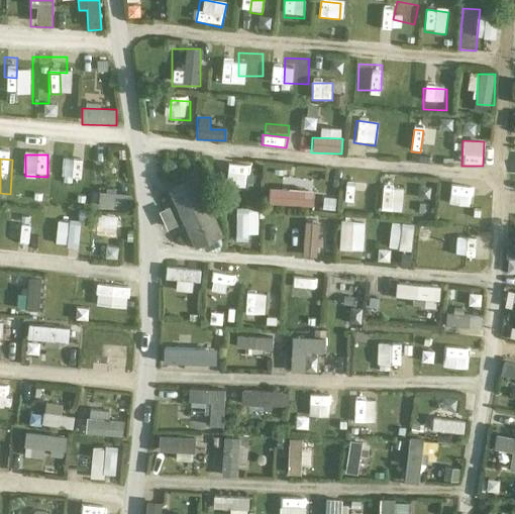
[(74,161),(74,196),(88,196),(88,161),(74,161)]
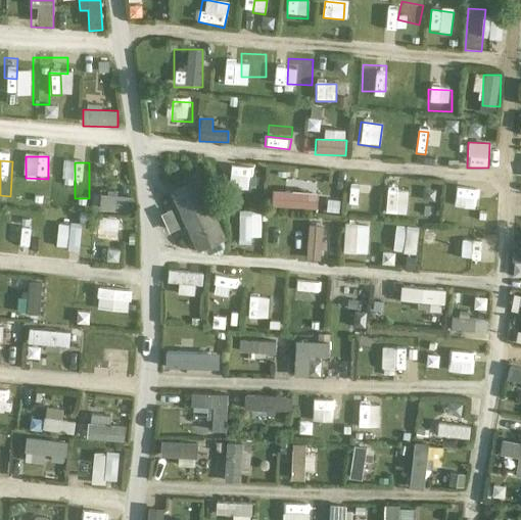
[(236,190),(261,191),(262,166),(229,164),(228,176),(236,177),(236,190)]
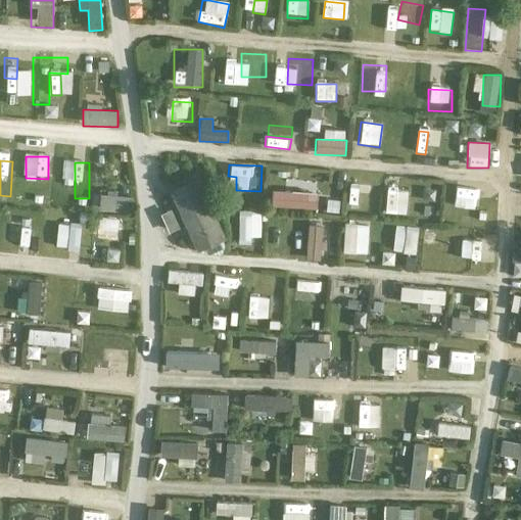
[(223,240),(198,178),(169,190),(193,252),(223,240)]
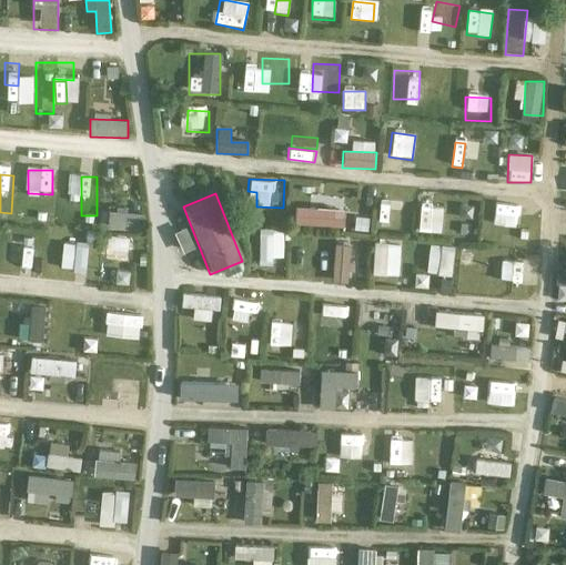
[(400,228),(403,204),(381,201),(377,224),(400,228)]
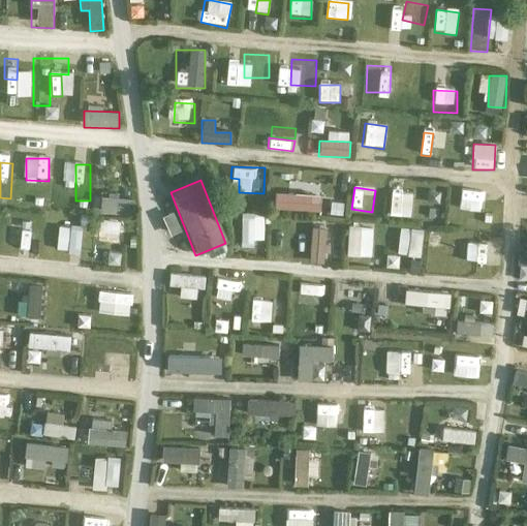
[(276,211),(321,212),(321,194),(276,193),(276,211)]
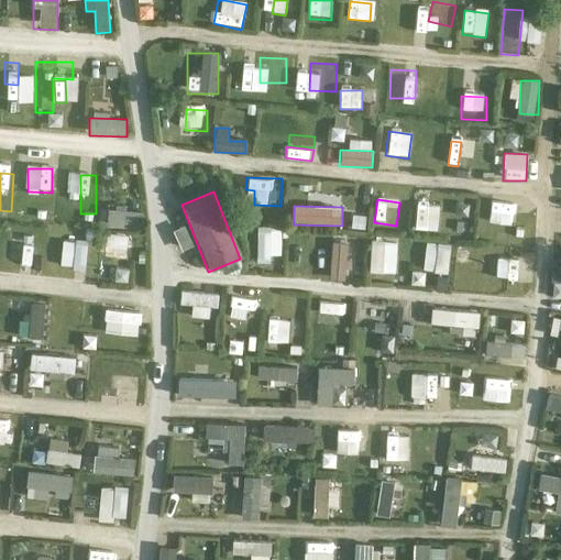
[(438,232),(439,207),(416,206),(415,231),(438,232)]
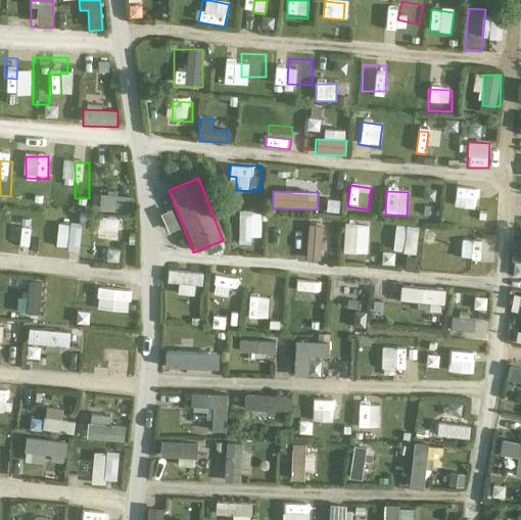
[(99,196),(99,213),(132,213),(132,196),(99,196)]
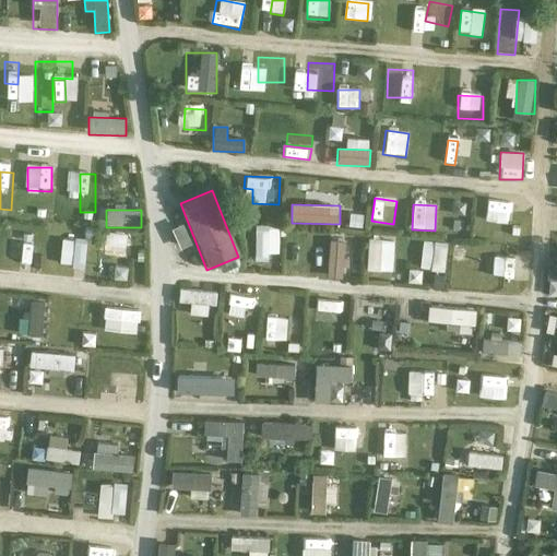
[(525,235),(525,211),(502,211),(502,234),(525,235)]
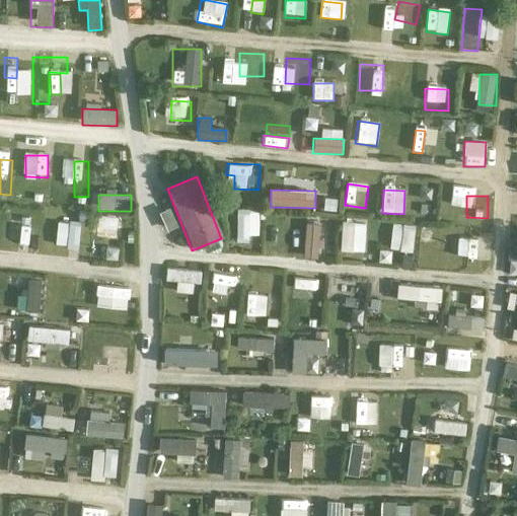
[(48,210),(45,234),(77,238),(80,214),(48,210)]
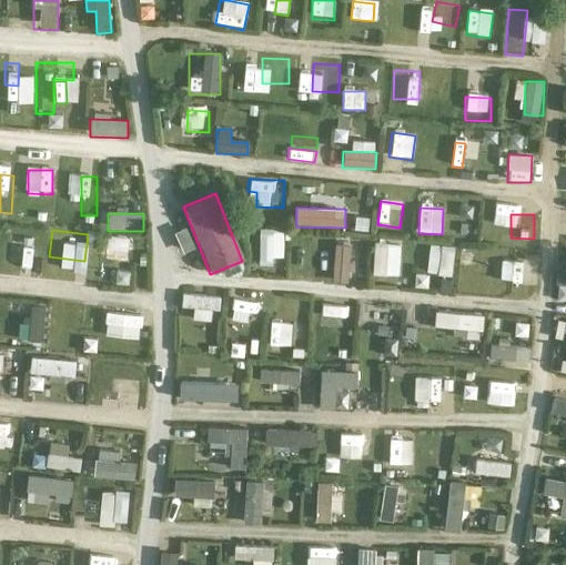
[(259,263),(284,263),(284,231),(260,231),(259,263)]
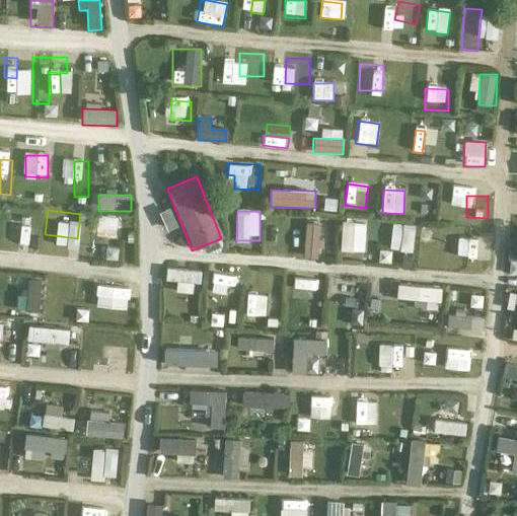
[(96,215),(93,240),(118,243),(121,218),(96,215)]
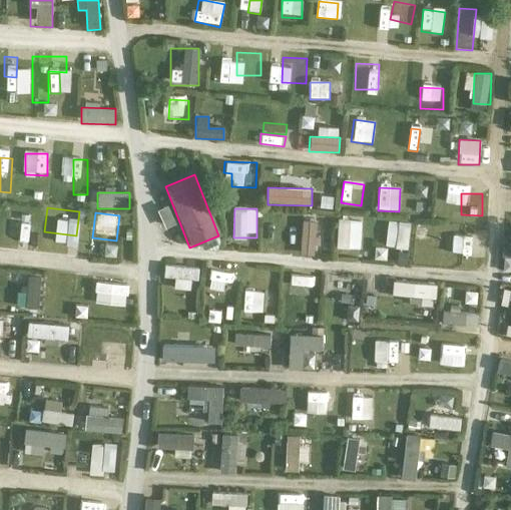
[(337,250),(362,250),(362,220),(338,220),(337,250)]
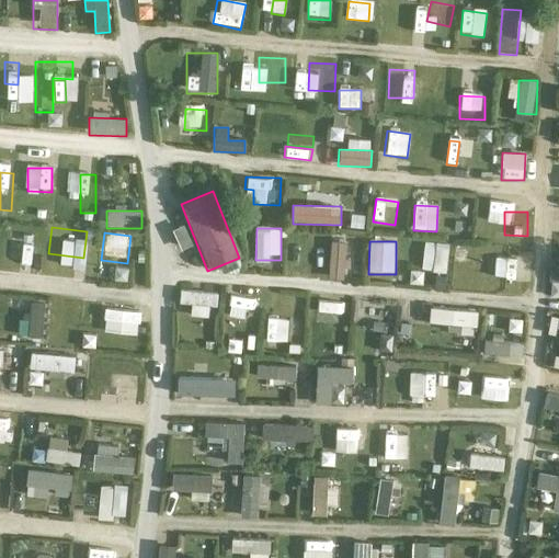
[(345,281),(346,242),(329,242),(329,281),(345,281)]
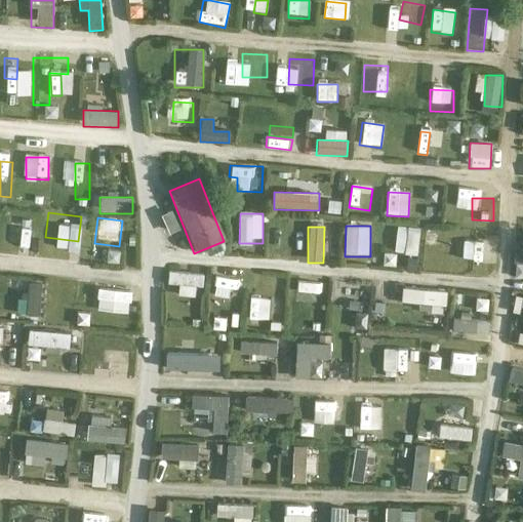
[(418,256),(419,229),(397,229),(396,255),(418,256)]
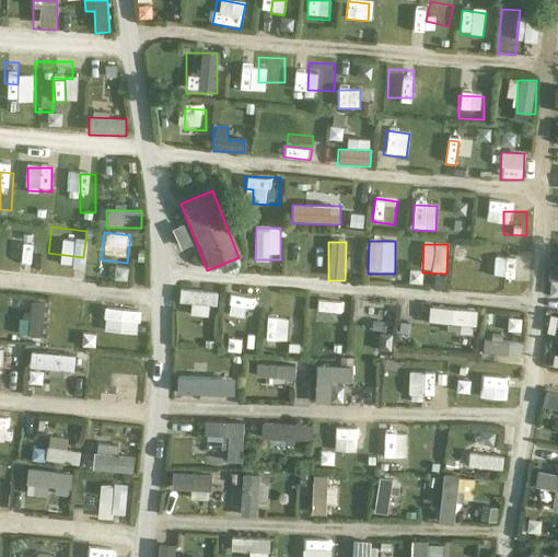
[(0,273),(33,274),(34,257),(13,256),(13,246),(0,245),(0,273)]
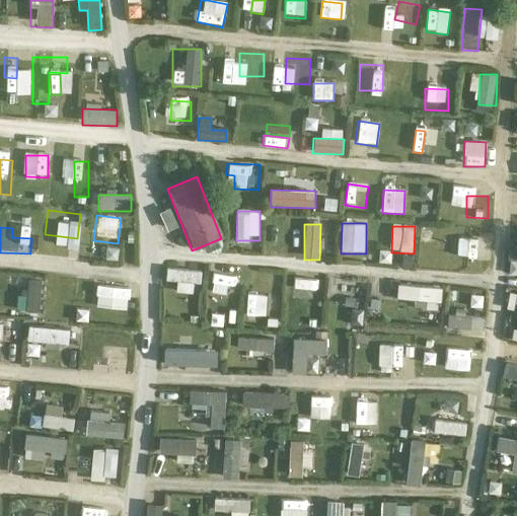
[(462,263),(486,264),(487,238),(463,238),(462,263)]
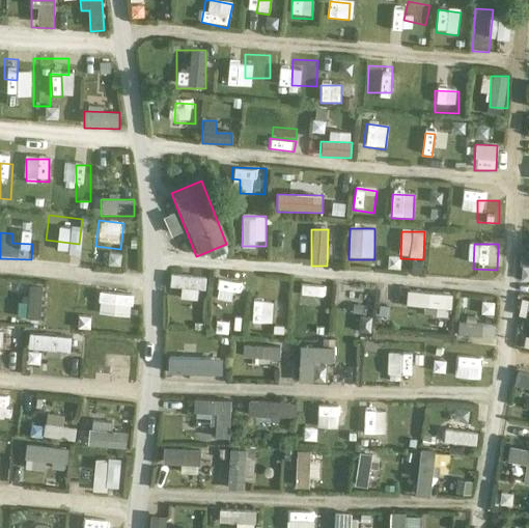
[(202,300),(202,277),(170,276),(170,288),(181,289),(181,300),(202,300)]
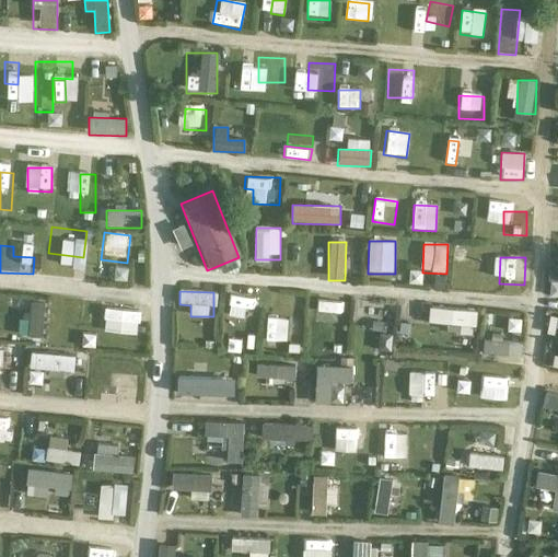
[(348,323),(348,299),(320,299),(320,323),(348,323)]
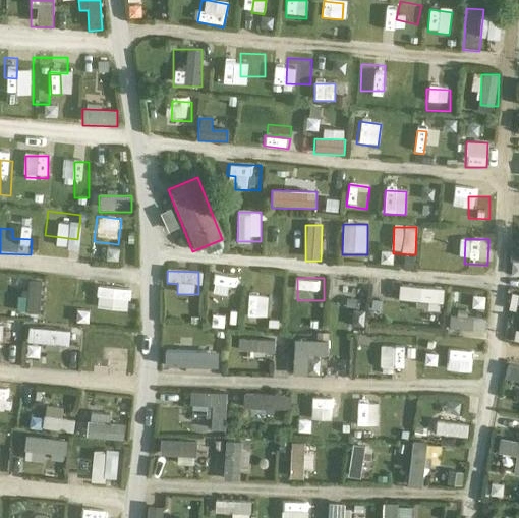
[(21,313),(39,315),(43,282),(25,280),(21,313)]
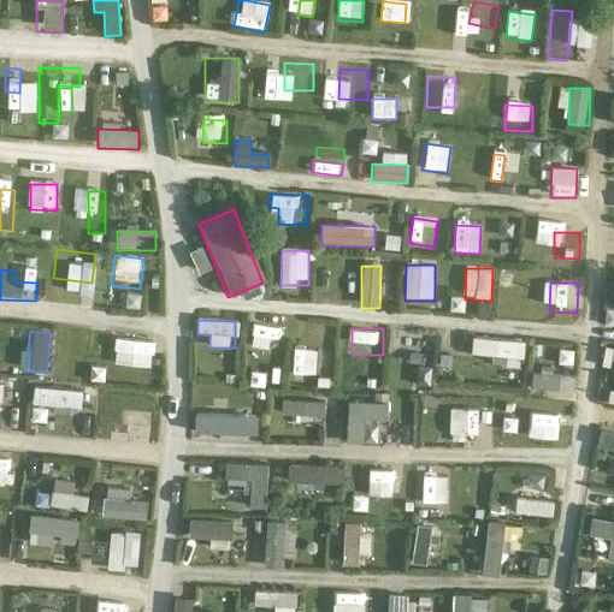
[(276,357),(276,333),(253,332),(252,357),(276,357)]
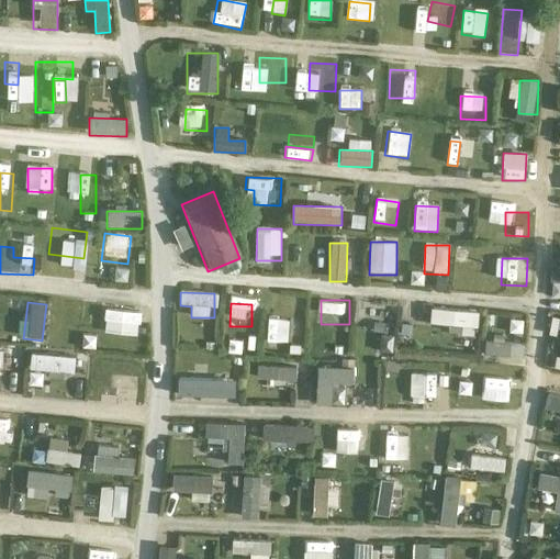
[(394,317),(393,306),(367,308),(367,319),(394,317)]
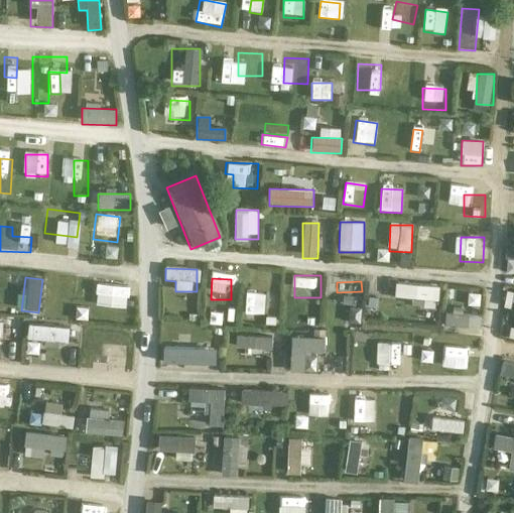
[(118,314),(119,283),(88,283),(88,313),(118,314)]
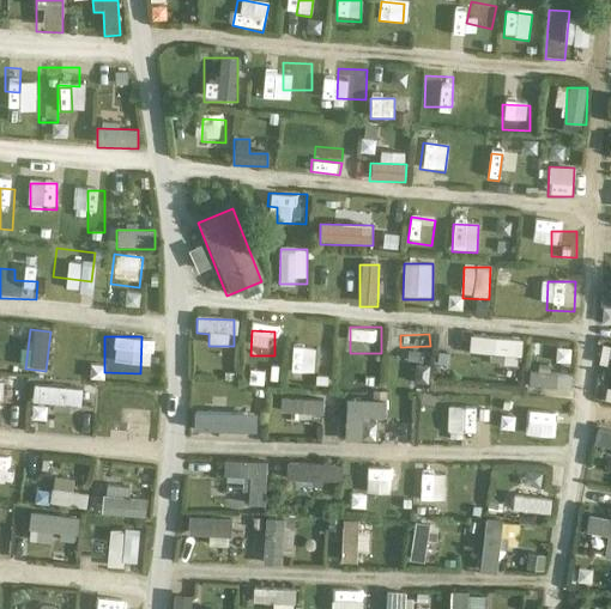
[(503,366),(521,366),(521,339),(470,338),(470,354),(503,354),(503,366)]
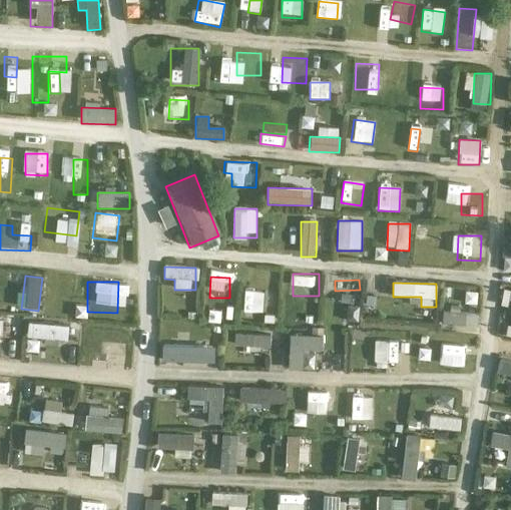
[(243,292),(243,313),(263,314),(264,293),(243,292)]
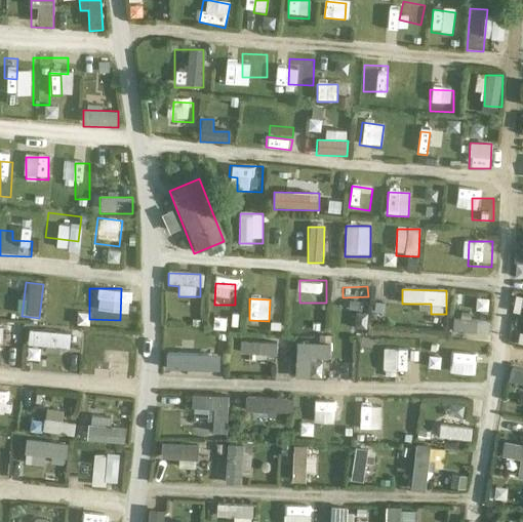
[(489,333),(489,320),(452,320),(452,333),(489,333)]
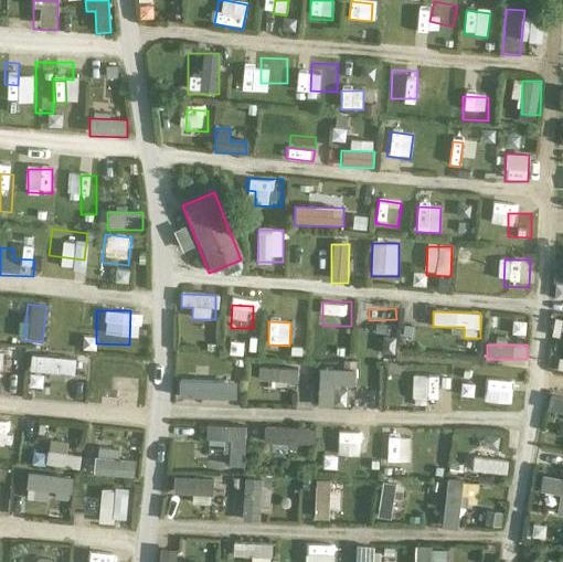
[(43,389),(43,374),(75,375),(75,358),(30,357),(30,389),(43,389)]
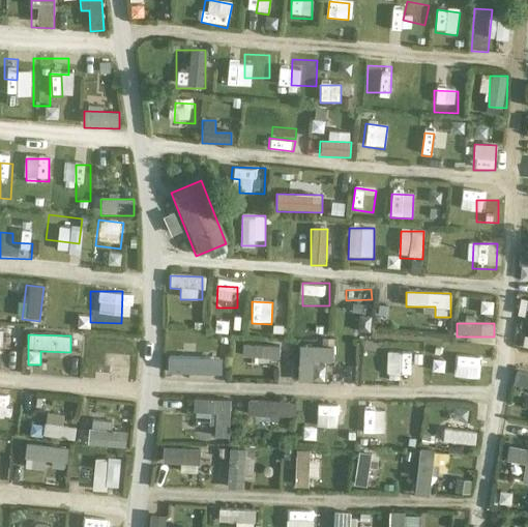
[(96,338),(95,354),(133,356),(134,340),(96,338)]
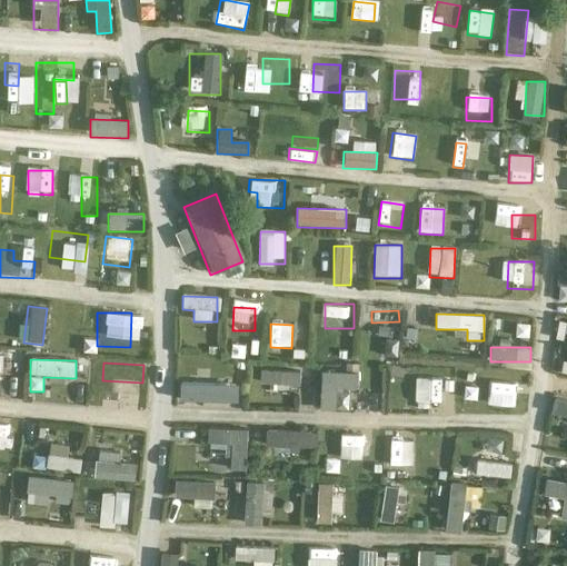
[(345,375),(345,367),(320,367),(320,411),(350,411),(350,390),(358,390),(358,375),(345,375)]
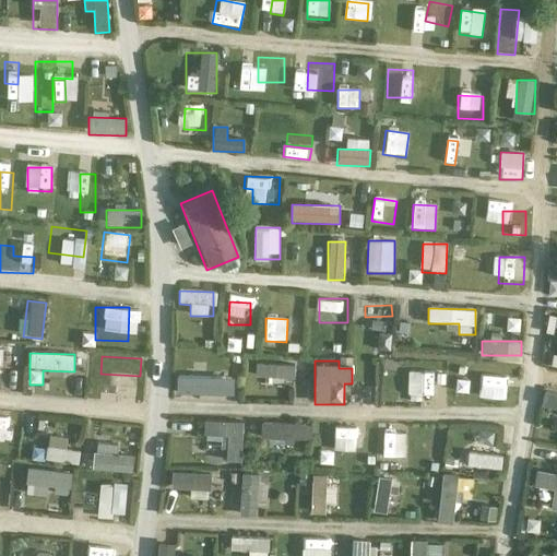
[(257,363),(256,376),(294,380),(296,366),(257,363)]
